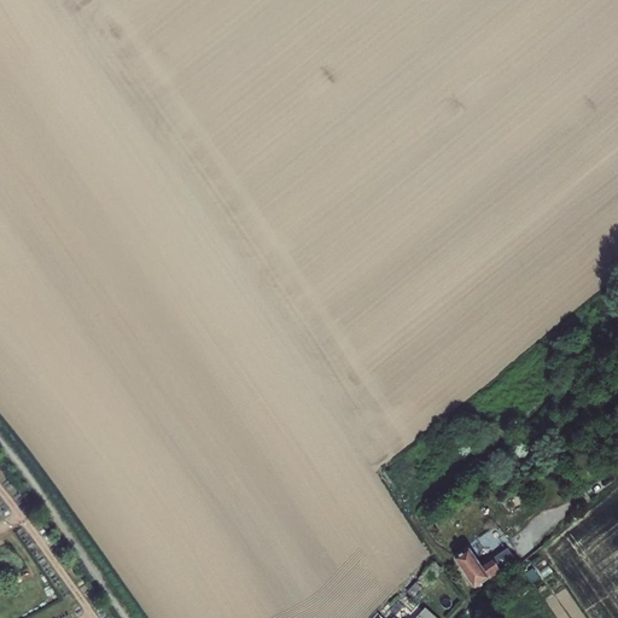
[(592,302),(598,309),(605,303),(600,296),(592,302)]
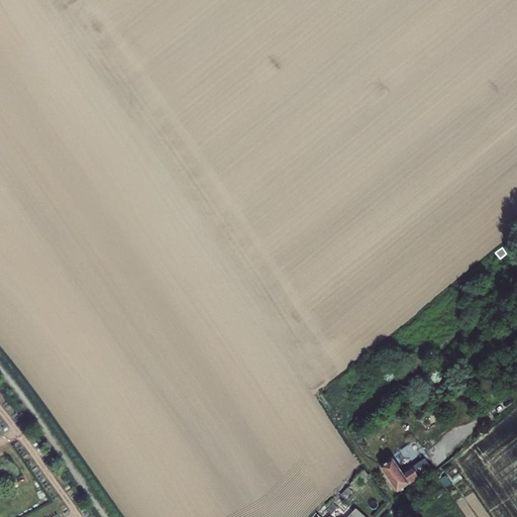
[(381,468),(398,492),(410,484),(404,474),(394,458),(381,468)]
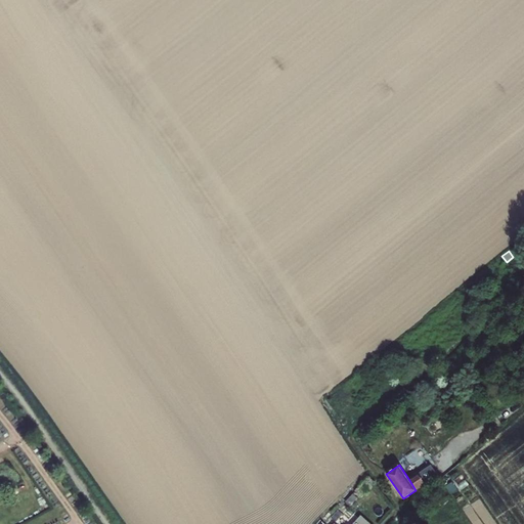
[(418,474),(426,484),(433,479),(423,466),(420,468),(422,470),(418,473),(418,474)]
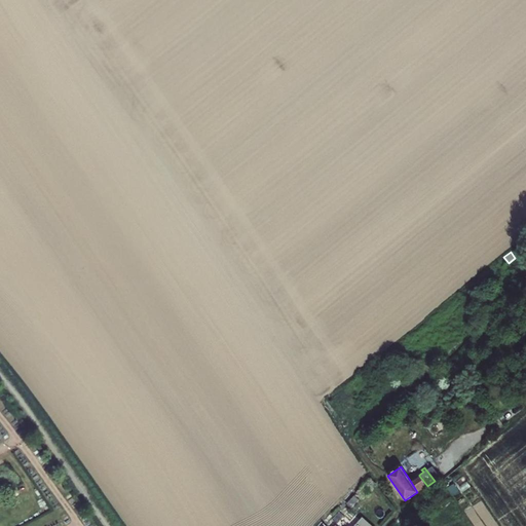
[(411,482),(417,492),(427,486),(419,476),(411,482)]
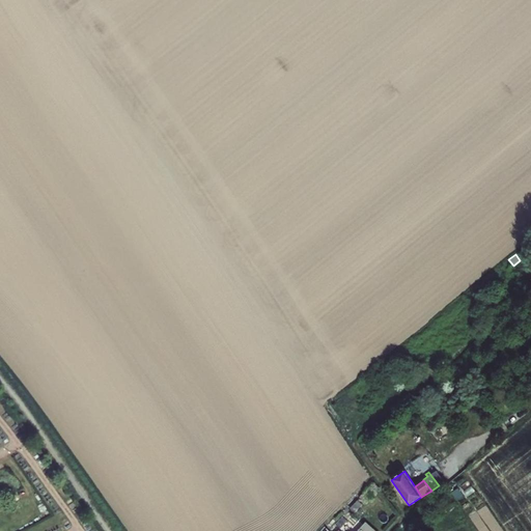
[(456,501),(463,498),(458,488),(452,492),(456,501)]
